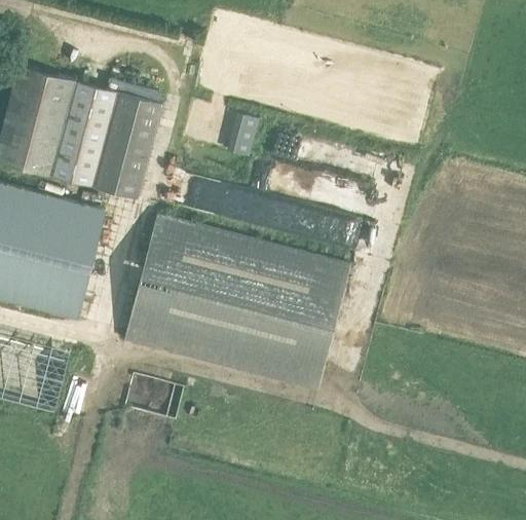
[(0,163),(137,199),(161,106),(20,69),(0,143),(0,163)]
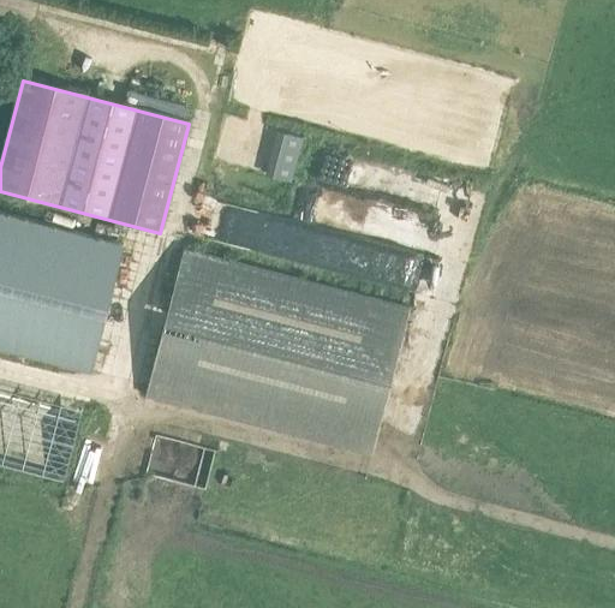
[(135,93),(131,102),(191,119),(195,109),(135,93)]
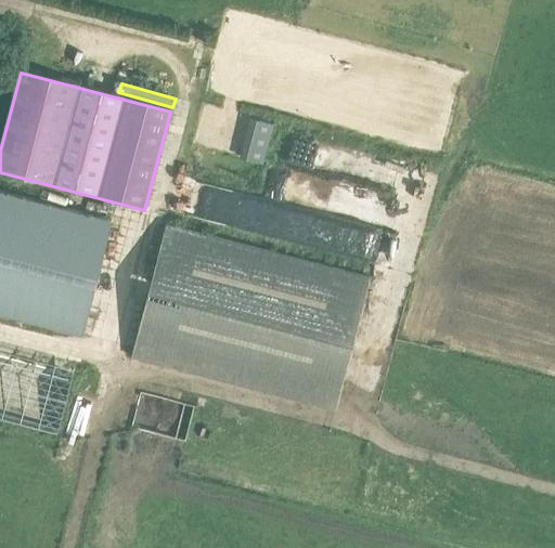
[(252,119),(241,159),(266,166),(276,126),(252,119)]
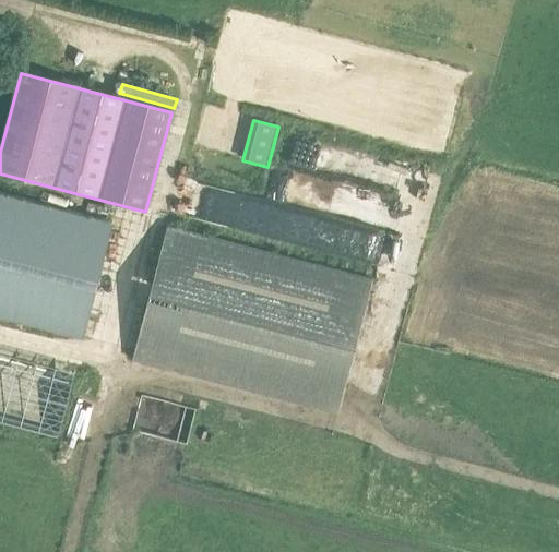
[(0,191),(0,319),(87,342),(118,222),(0,191)]
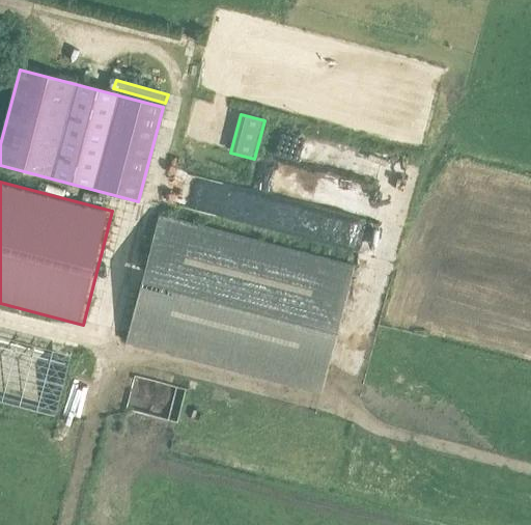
[(372,226),(227,192),(221,219),(366,252),(372,226)]
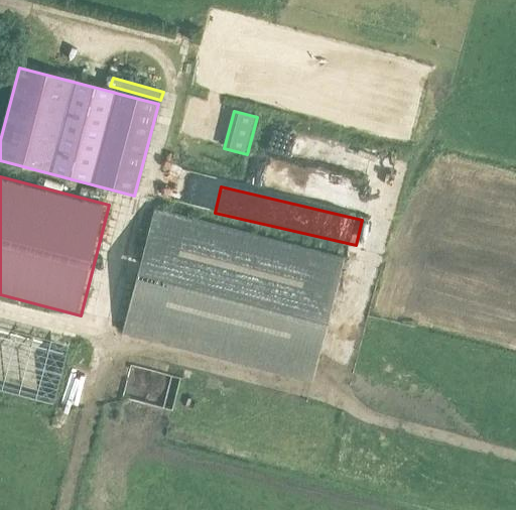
[(122,335),(311,384),(343,260),(153,212),(122,335)]
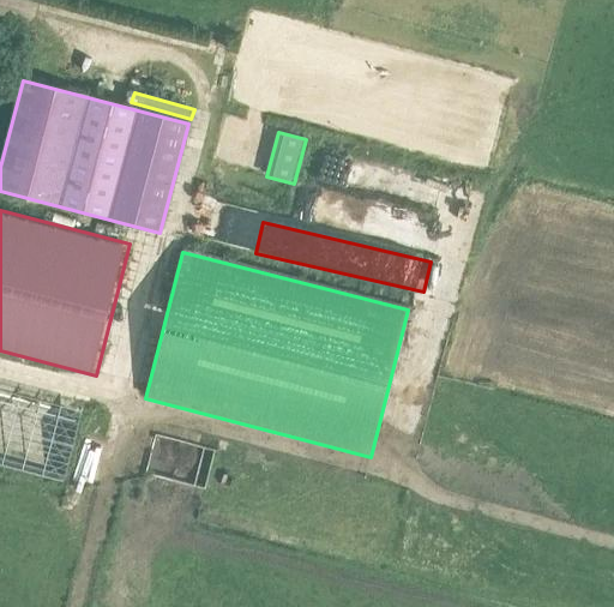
[(0,466),(65,484),(80,422),(83,412),(0,390),(0,466)]
